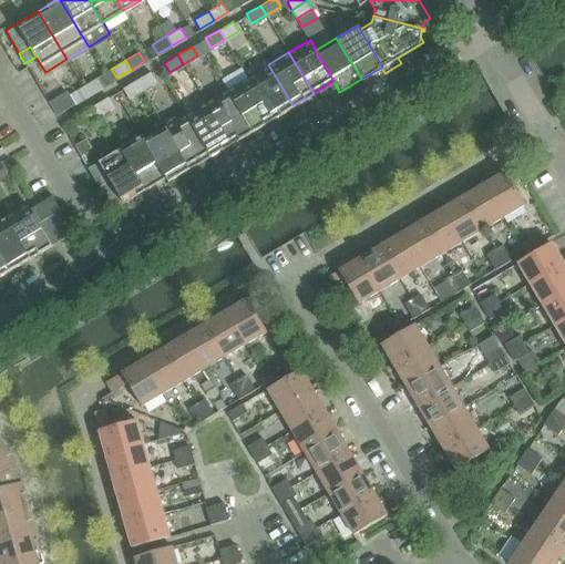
[(271,118),(293,105),(268,64),(247,77),(271,118)]
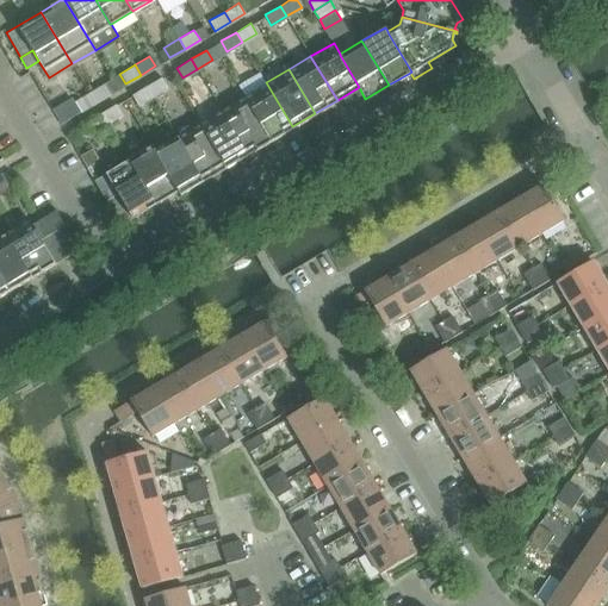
[(147,85),(153,95),(167,87),(161,76),(147,85)]
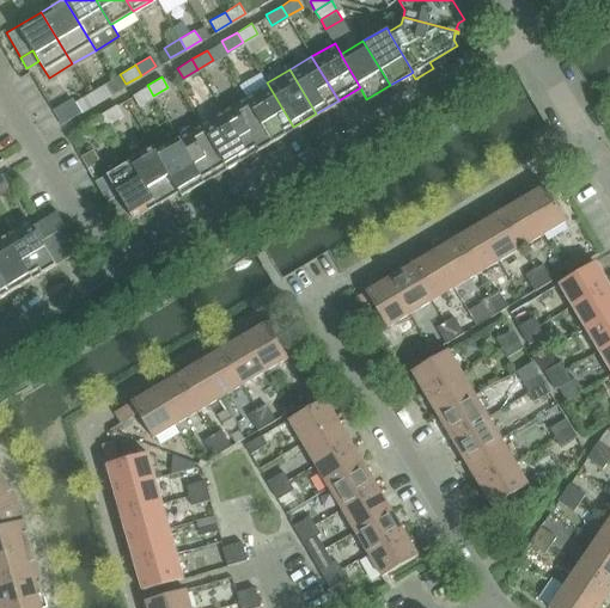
[(89,92),(95,103),(110,93),(104,83),(89,92)]
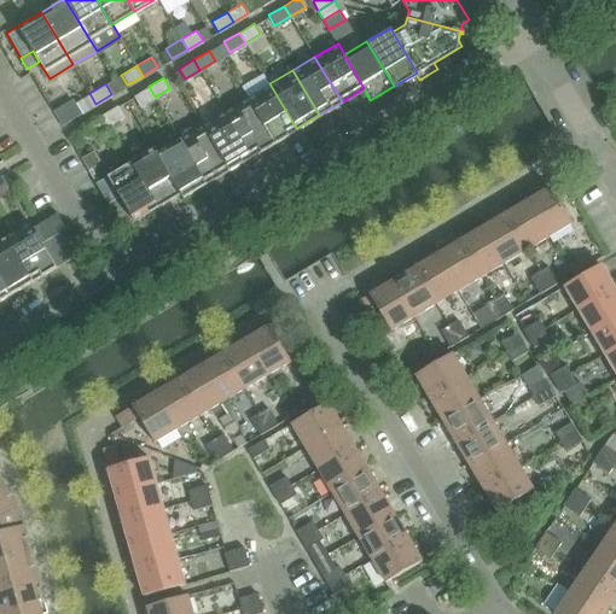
[(269,83),(247,98),(274,142),(296,128),(269,83)]
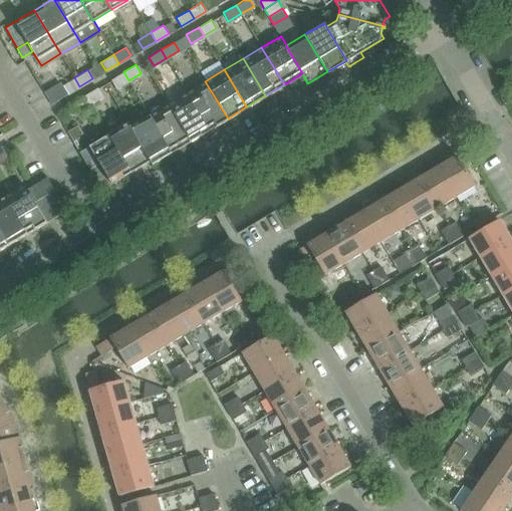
[(129,80),(123,71),(110,79),(115,88),(129,80)]
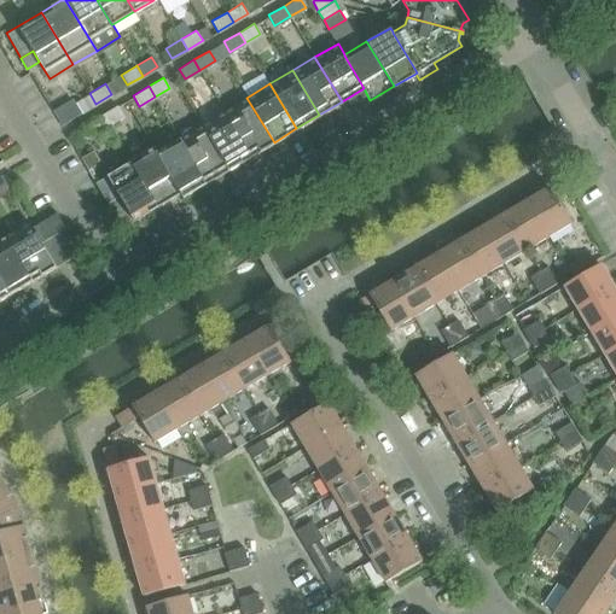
[(96,104),(89,93),(75,101),(81,112),(96,104)]
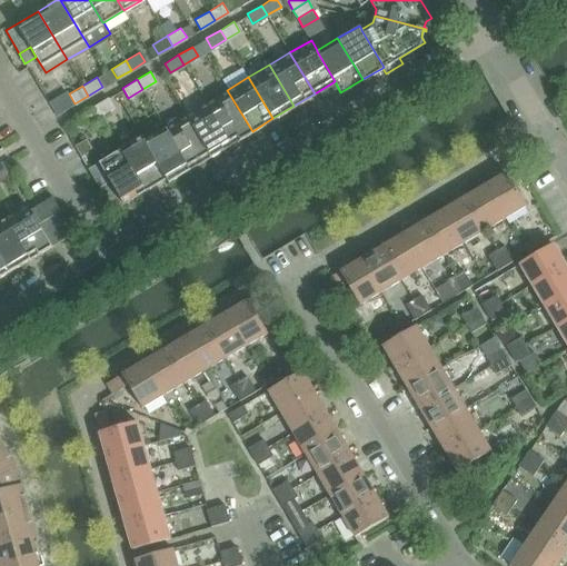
[(231,144),(252,131),(227,90),(207,102),(231,144)]
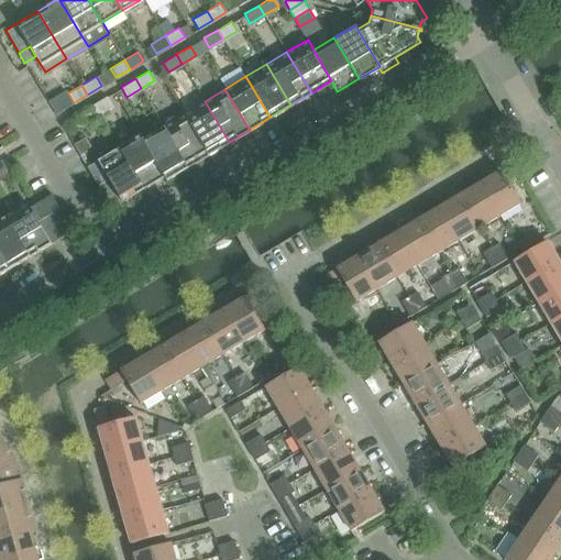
[(94,103),(99,113),(112,105),(107,96),(94,103)]
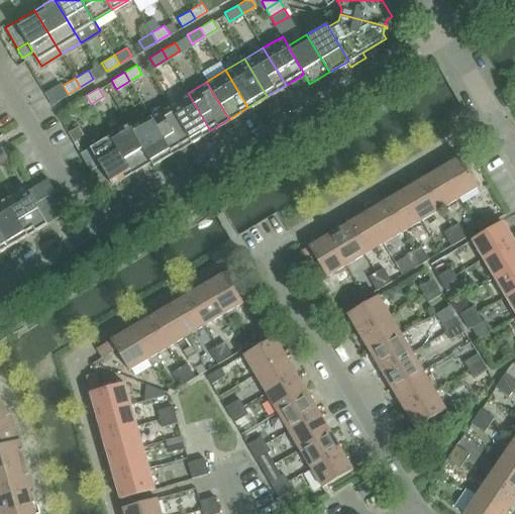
[(191,141),(210,130),(188,93),(169,104),(191,141)]
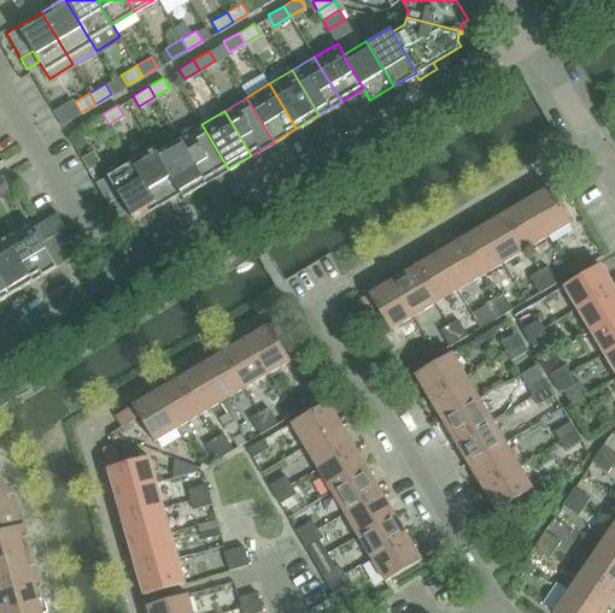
[(109,124),(103,113),(87,123),(93,133),(109,124)]
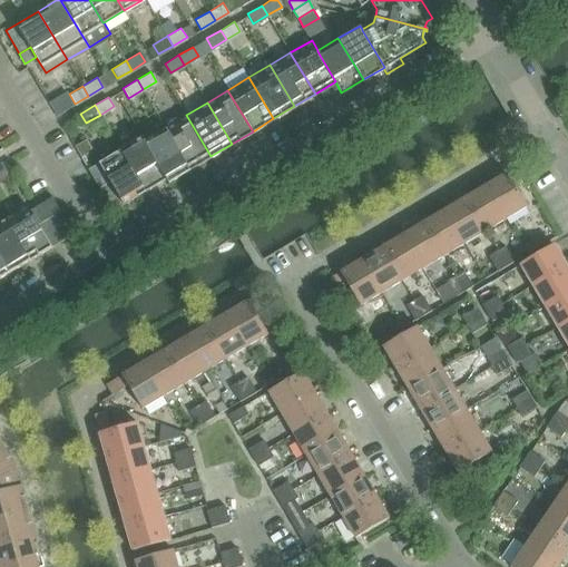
[(186,115),(165,127),(189,168),(211,156),(186,115)]
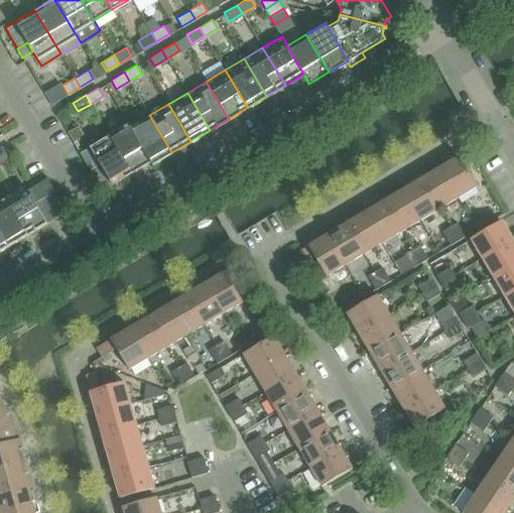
[(149,115),(131,126),(130,126),(150,160),(152,164),(171,152),(149,115)]
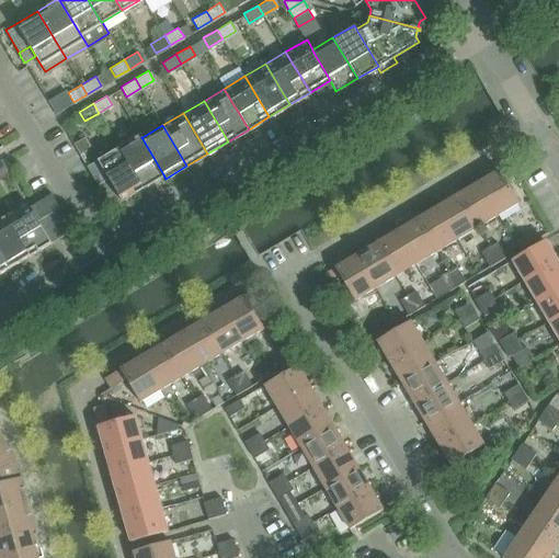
[(163,174),(141,137),(143,137),(139,133),(118,146),(143,186),(163,174)]
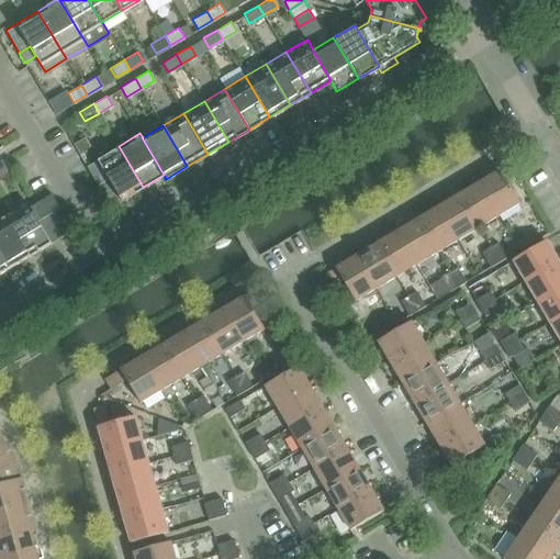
[(143,187),(119,146),(86,165),(110,205),(143,187)]
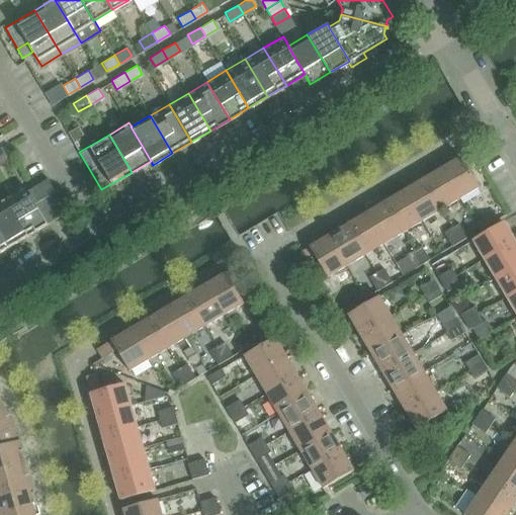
[(458,197),(479,185),(466,166),(475,161),(468,150),(440,166),(458,197)]
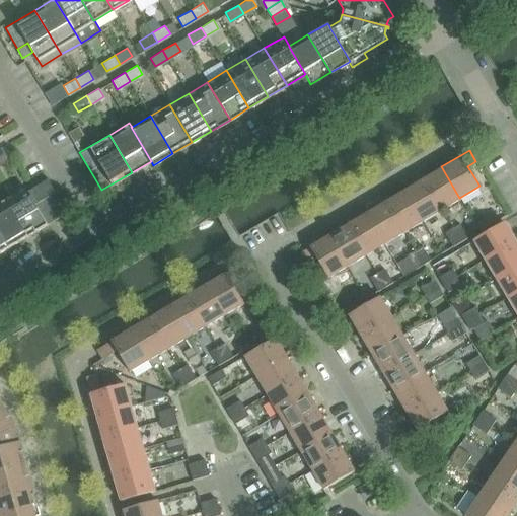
[(459,198),(441,166),(423,177),(441,209),(459,198)]
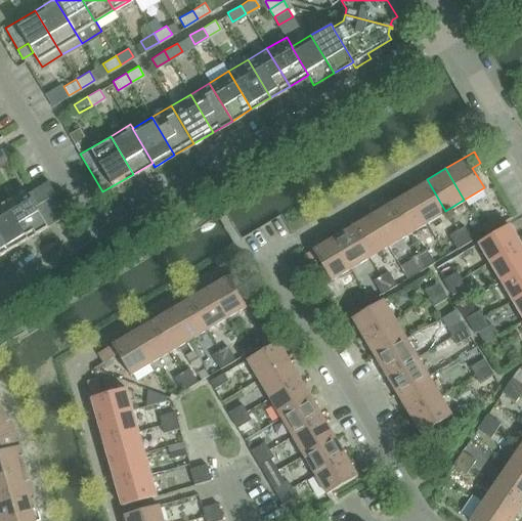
[(57,219),(45,198),(54,192),(53,190),(47,179),(27,191),(25,187),(4,199),(28,237),(57,219)]
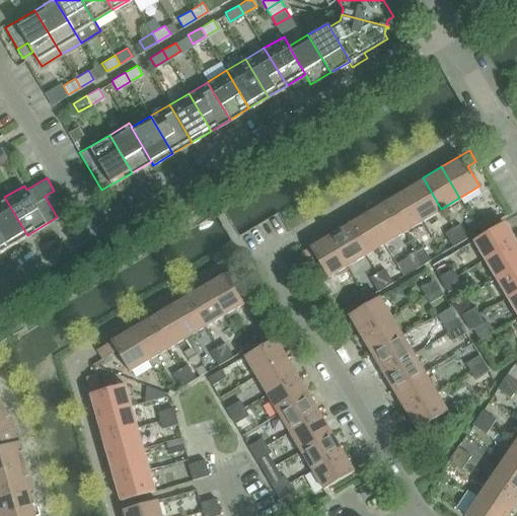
[(403,189),(422,220),(441,209),(423,177),(403,189)]
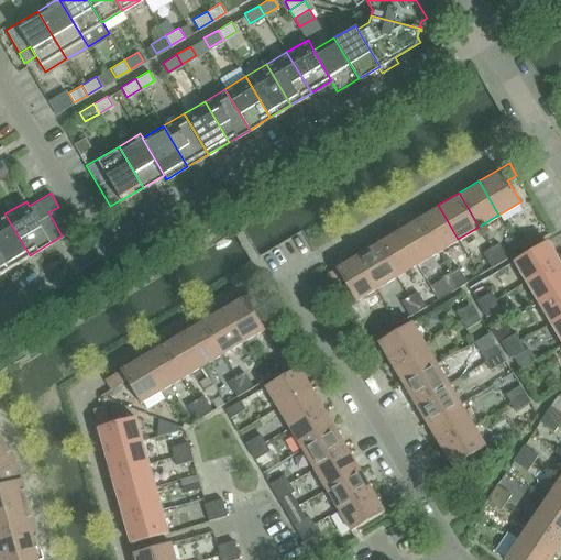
[(418,218),(438,251),(458,239),(438,205),(418,218)]
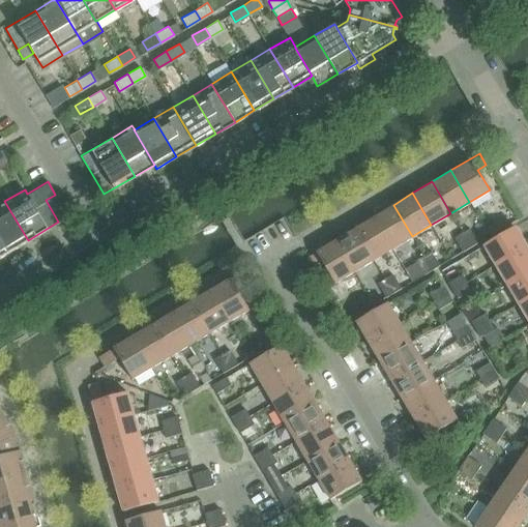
[(58,222),(67,215),(55,195),(46,200),(58,222)]
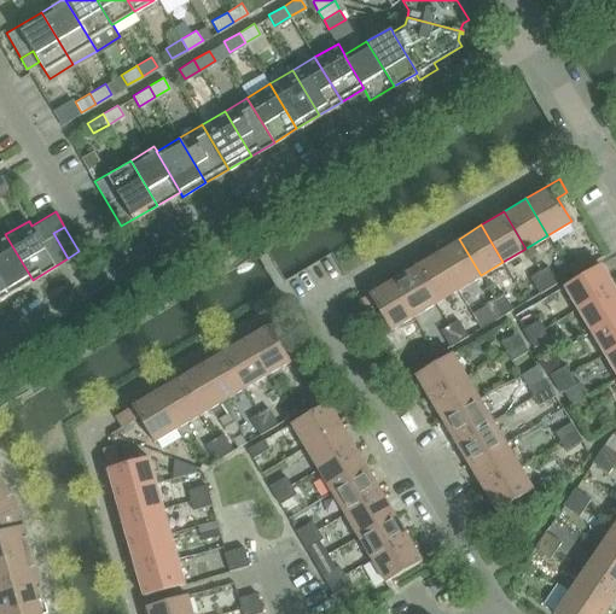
[(0,276),(10,293),(33,280),(5,234),(0,238),(0,276)]
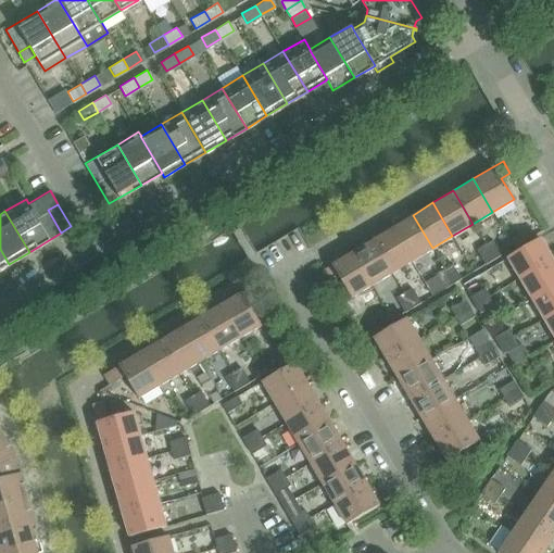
[(392,227),(412,260),(432,248),(413,215),(392,227)]
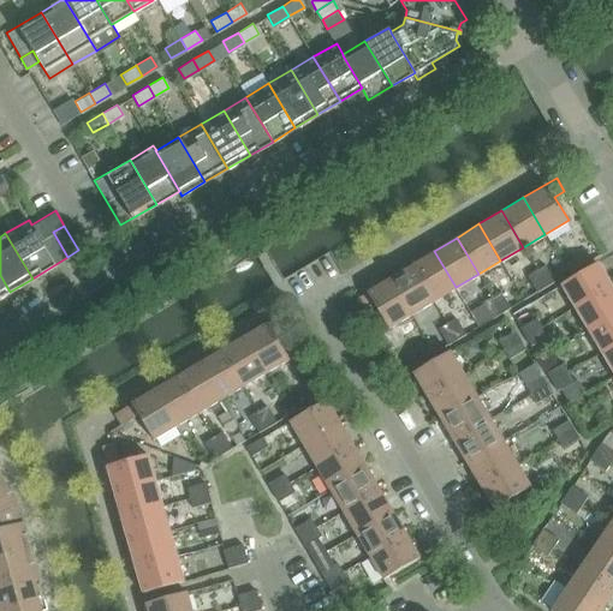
[(456,287),(434,251),(412,264),(434,300),(456,287)]
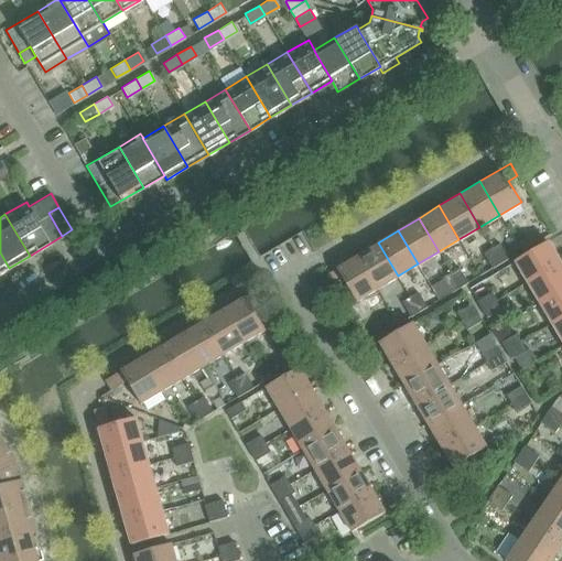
[(527,235),(517,240),(521,248),(531,241),(527,235)]
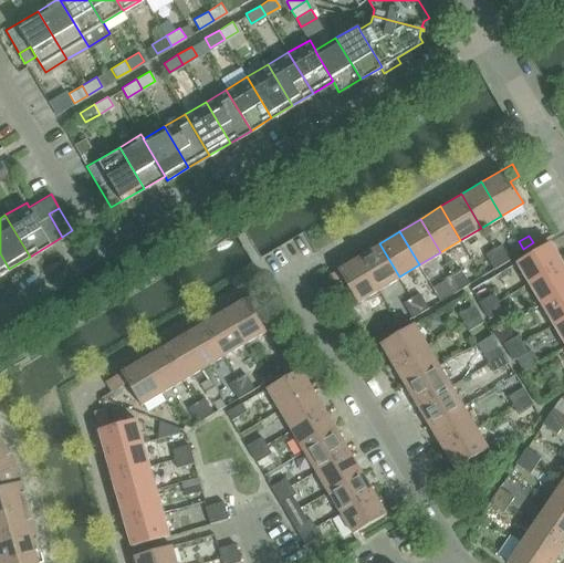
[(515,260),(529,282),(562,262),(549,240),(515,260)]
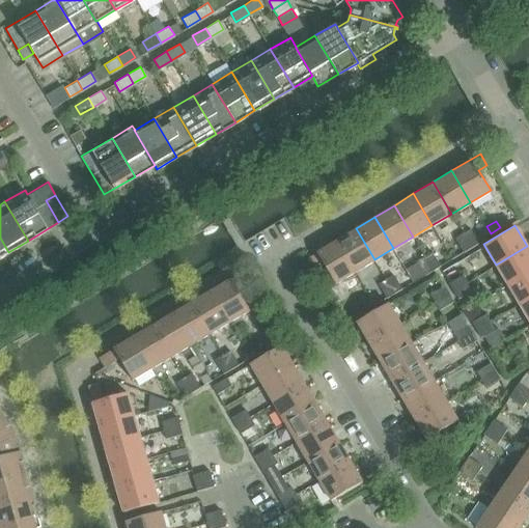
[(462,232),(470,246),(478,242),(470,227),(462,232)]
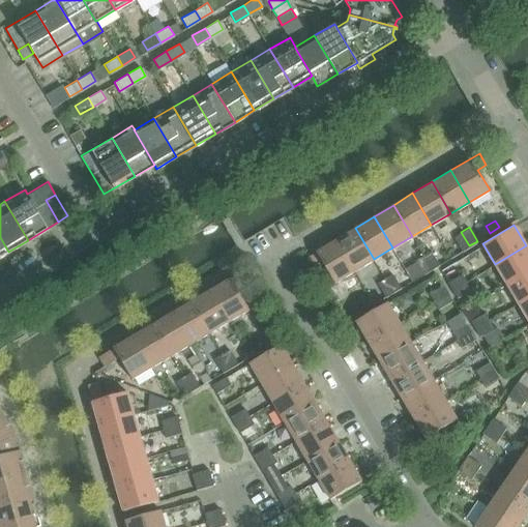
[(374,259),(355,228),(335,239),(354,270),(374,259)]
